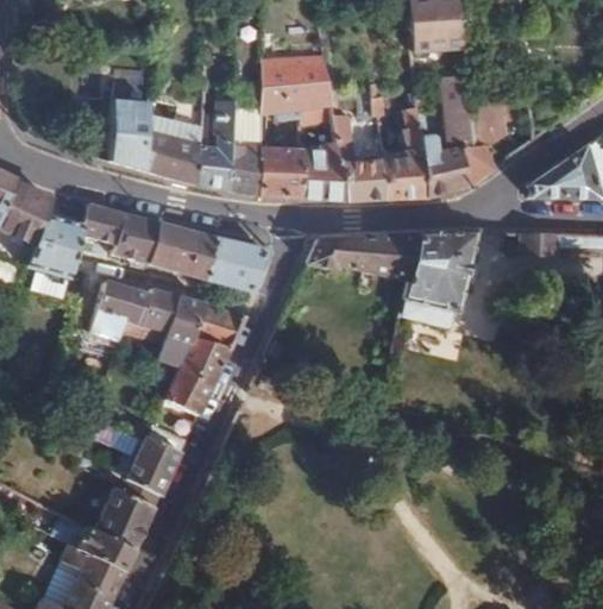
[(468,0),(416,0),(421,52),(472,49),(468,0)]
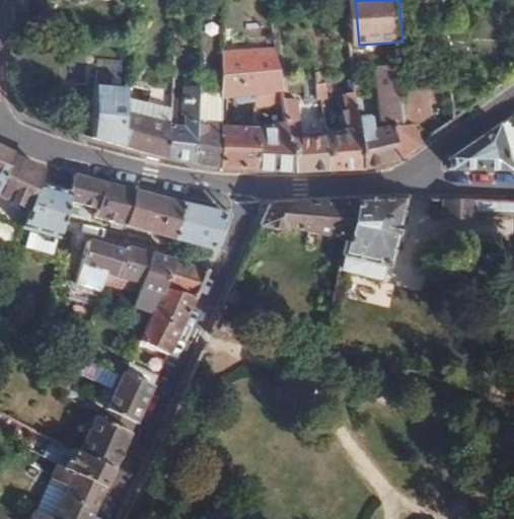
[(258,104),(258,107),(286,101),(285,96),(278,50),(255,52),(258,104)]
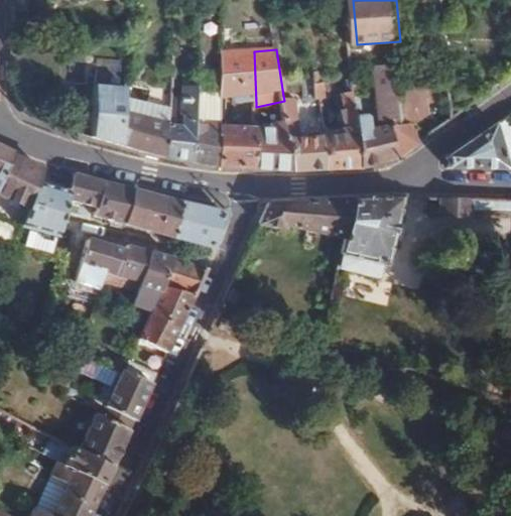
[(256,104),(254,51),(226,52),(225,91),(230,91),(231,95),(237,95),(237,106),(256,104)]
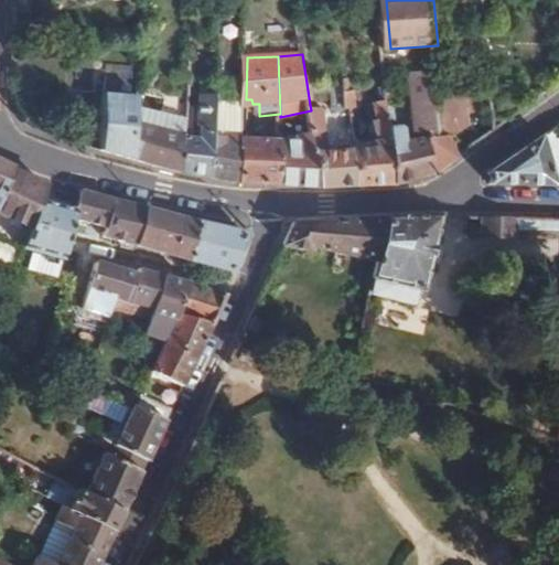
[(104,61),(73,59),(70,94),(100,95),(104,61)]
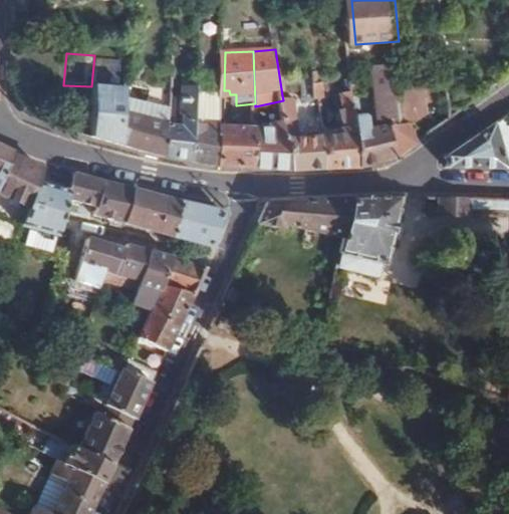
[(321,68),(315,68),(318,94),(329,93),(328,79),(322,79),(321,68)]
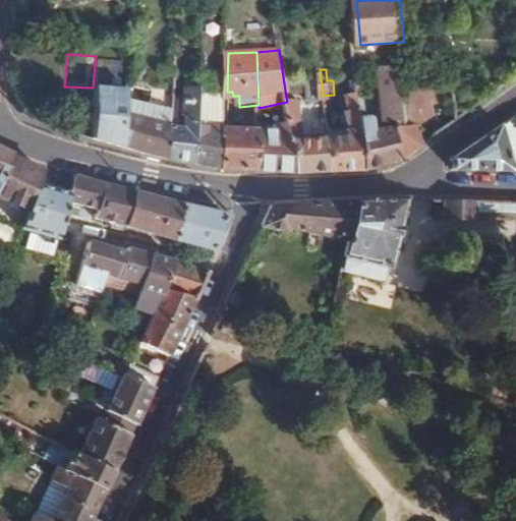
[(108,142),(126,147),(128,123),(129,111),(130,89),(131,72),(128,72),(125,76),(125,88),(100,88),(96,140),(108,142)]
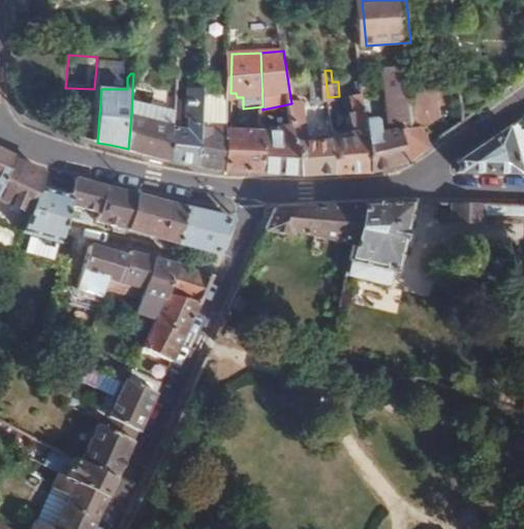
[(414,123),(412,91),(411,79),(394,82),(397,124),(383,124),(383,120),(381,116),(379,115),(375,115),(373,97),(366,97),(373,170),(394,166),(409,163),(406,123),(414,123)]
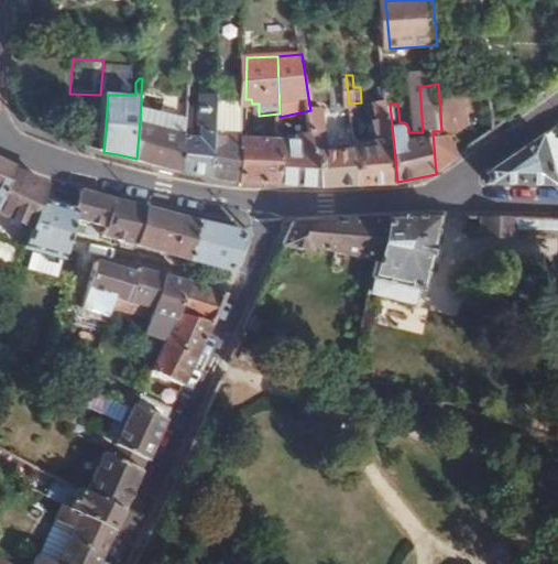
[(385,183),(397,182),(390,104),(387,85),(383,86),(384,97),(379,98),(381,116),(379,118),(380,140),(362,139),(371,185),(385,183)]
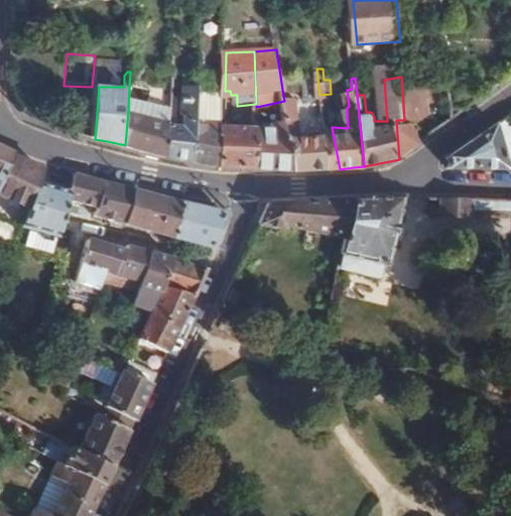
[(404,120),(396,120),(399,159),(421,145),(411,129),(429,112),(425,81),(402,89),(404,120)]
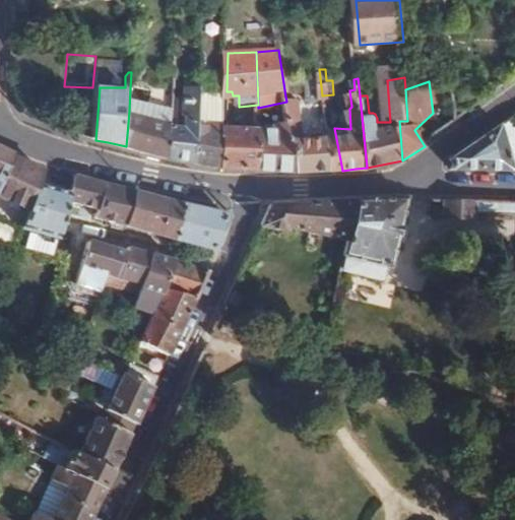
[(153,89),(130,88),(129,111),(152,112),(153,89)]
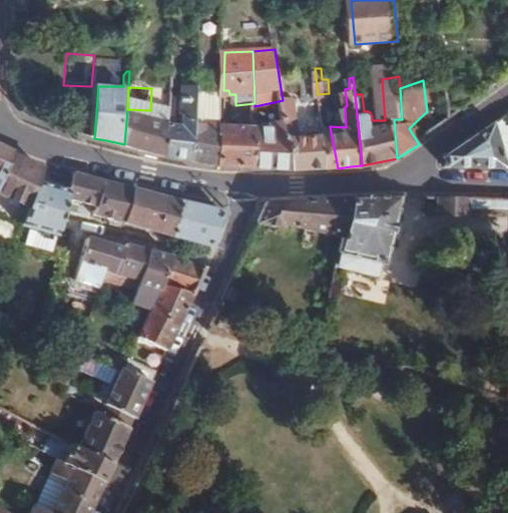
[(182,159),(194,161),(196,90),(196,87),(181,87),(179,116),(183,116),(183,129),(169,128),(168,156),(182,159)]
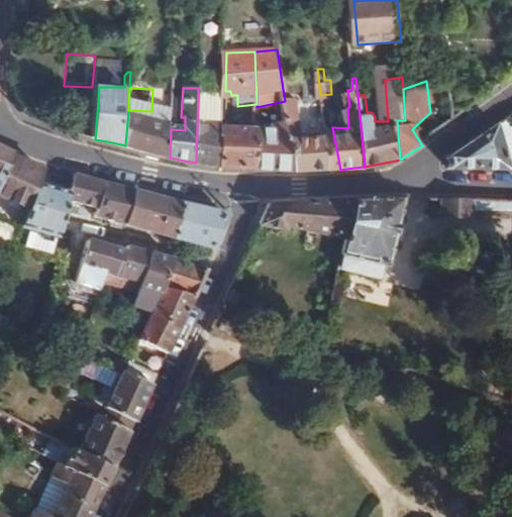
[(223,167),(224,128),(223,122),(212,122),(212,106),(225,106),(225,91),(198,91),(196,163),(209,165),(223,167)]
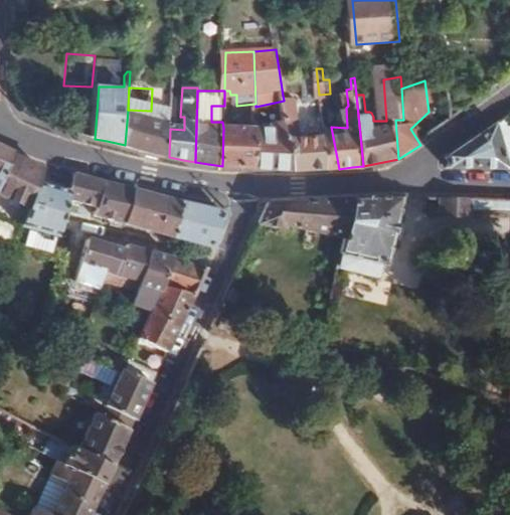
[(318,169),(339,169),(331,127),(316,129),(316,134),(307,134),(301,96),(283,96),(284,101),(287,121),(295,170),(318,169)]
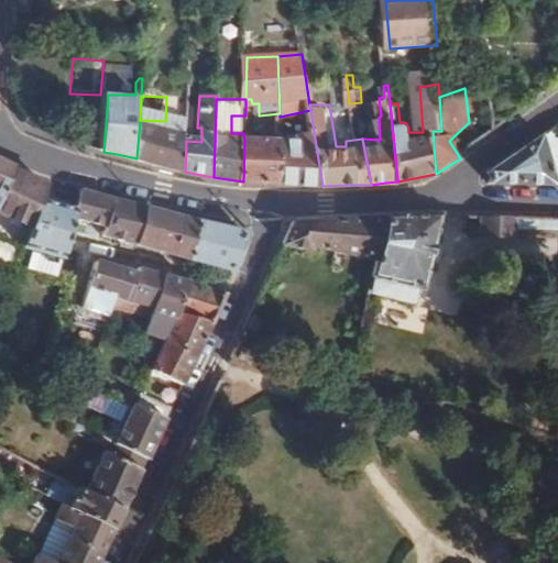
[(301,186),(323,186),(314,132),(299,135),(299,141),(284,141),(283,185),(301,186)]
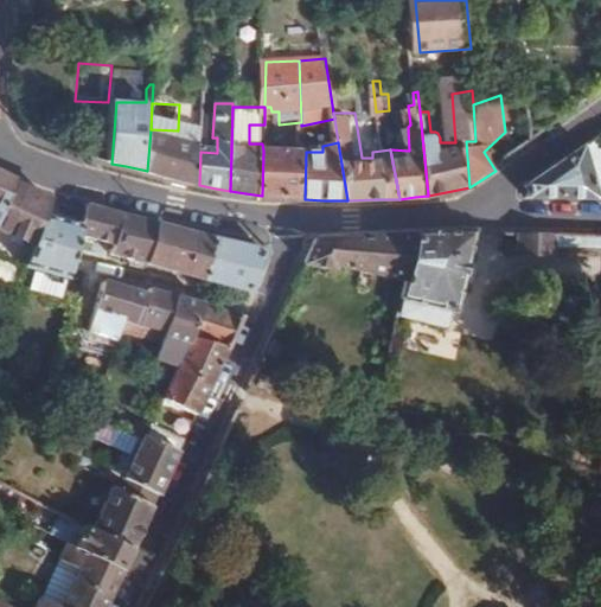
[(199,185),(200,152),(200,147),(149,144),(147,171),(167,177),(199,185)]
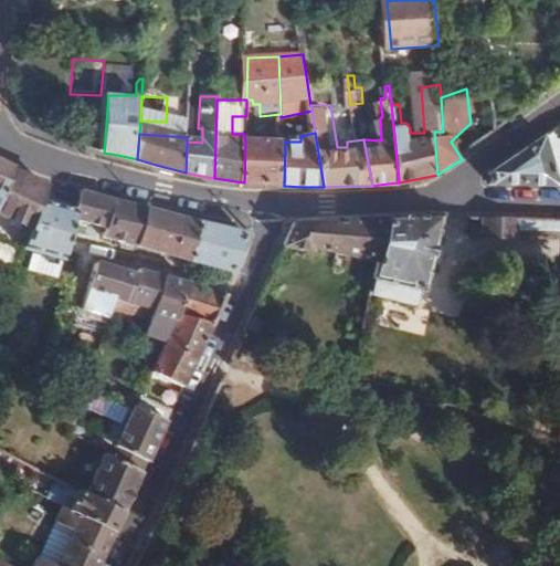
[(543,135),(492,174),(494,185),(526,185),(559,185),(543,135)]
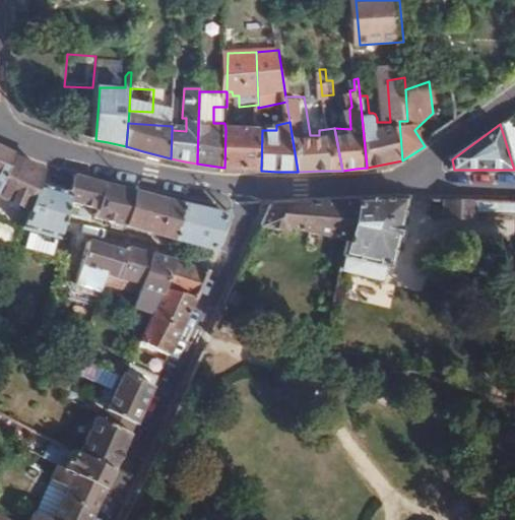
[(261,171),(262,130),(226,129),(224,168),(235,169),(261,171)]
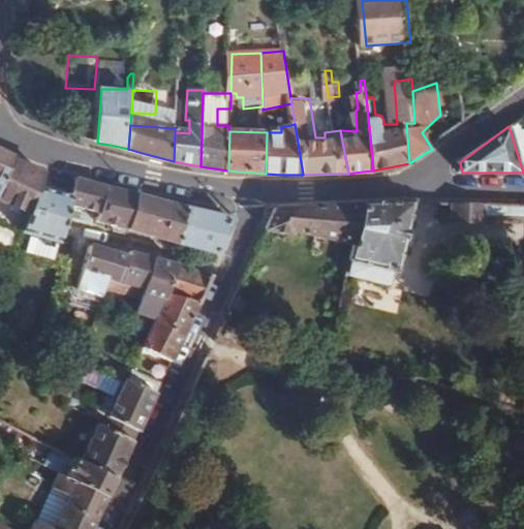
[(0,150),(0,197),(2,199),(0,204),(0,258),(23,269),(29,254),(18,249),(25,232),(43,189),(49,178),(29,169),(12,162),(16,157),(0,150)]
